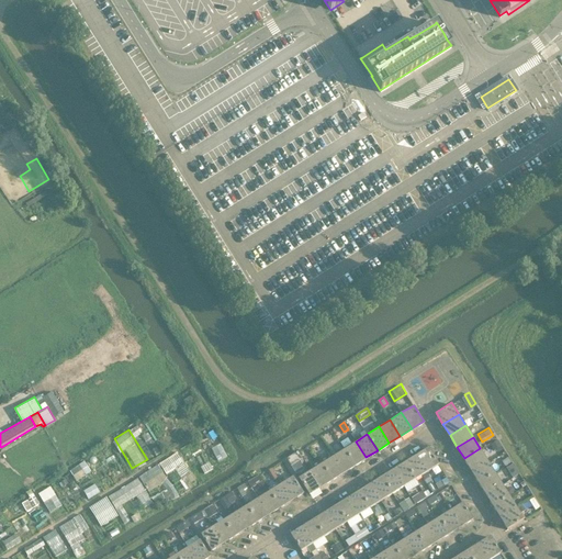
[(366,457),(356,442),(345,448),(355,465),(366,457)]
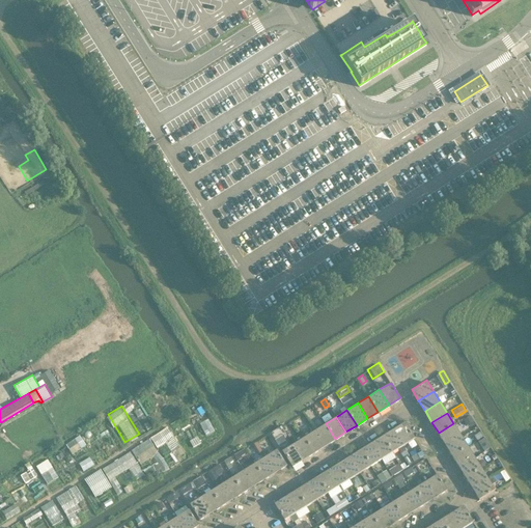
[(414,438),(404,422),(393,428),(402,444),(414,438)]
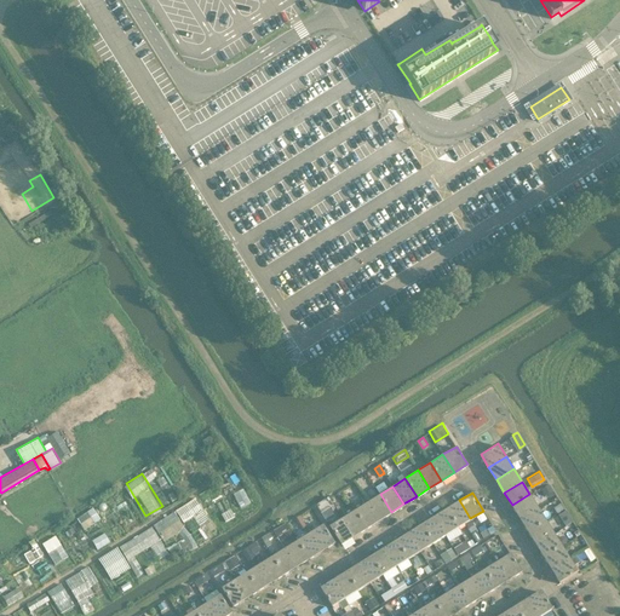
[(391,512),(380,494),(367,501),(379,519),(391,512)]
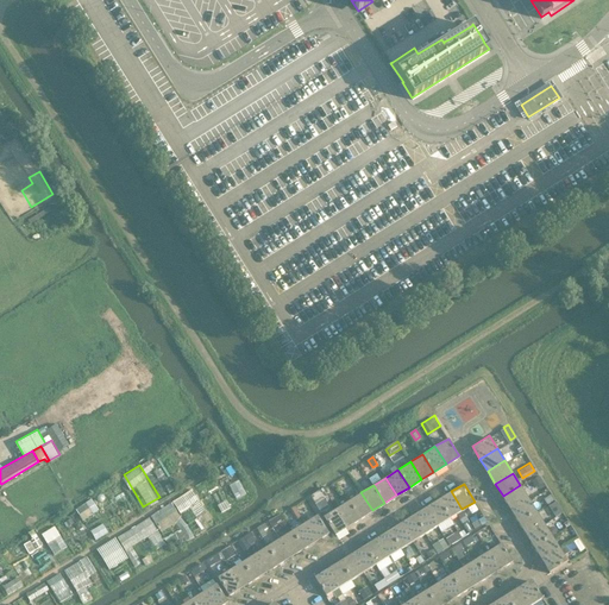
[(528,498),(520,485),(503,496),(510,509),(528,498)]
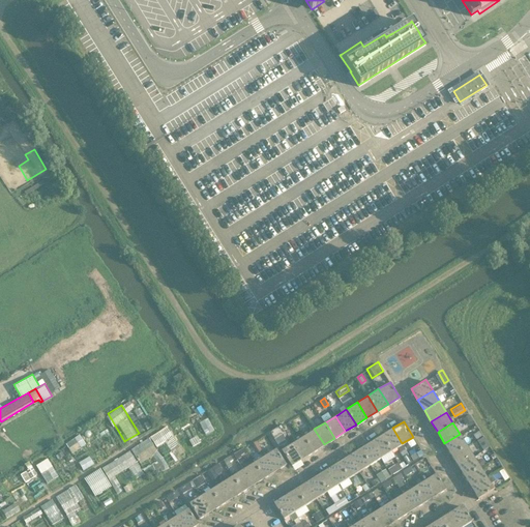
[(281,425),(270,431),(274,437),(285,431),(282,426),(281,425)]
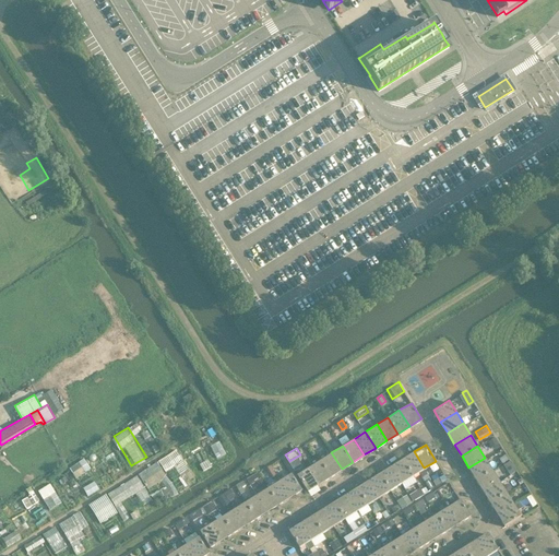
[(424,468),(414,451),(403,459),(413,475),(419,471),(424,480),(425,480),(430,488),(435,485),(424,468)]
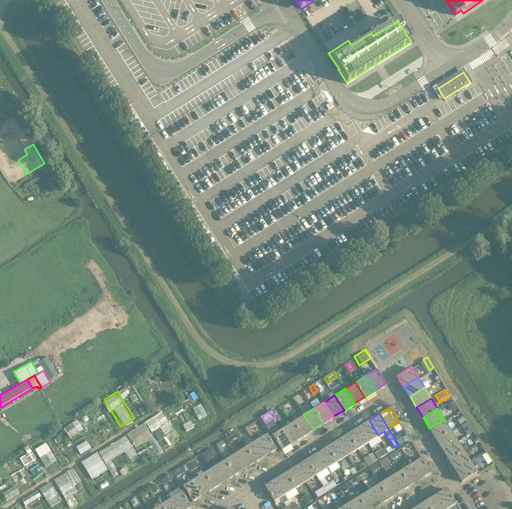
[(313,429),(303,414),(301,416),(293,421),(302,436),(313,429)]
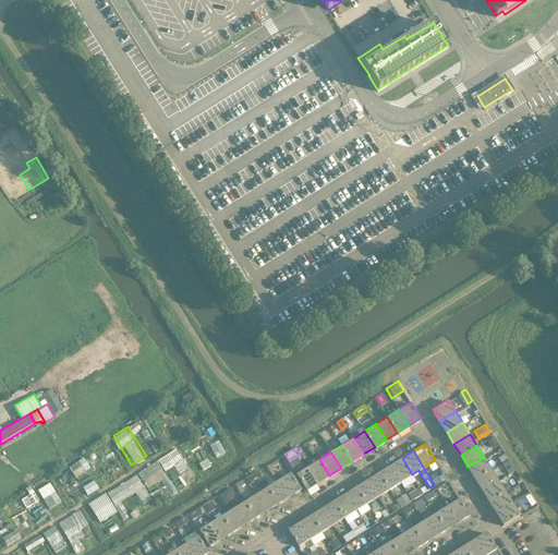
[(504,453),(498,456),(501,461),(507,457),(504,453)]
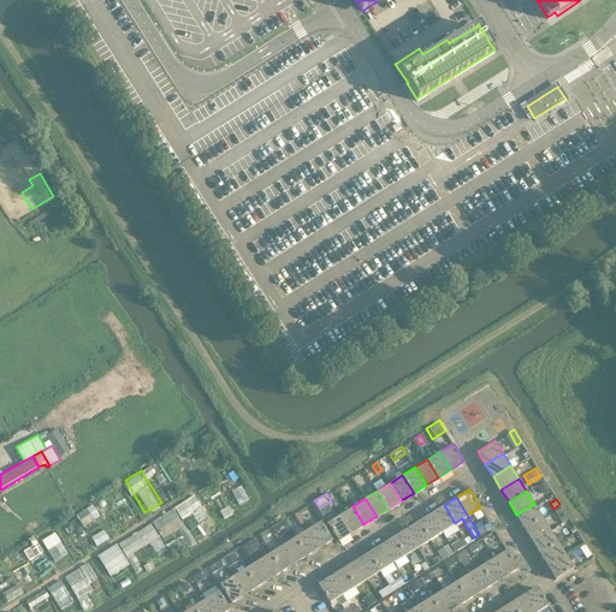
[(76,510),(84,523),(101,512),(93,500),(76,510)]
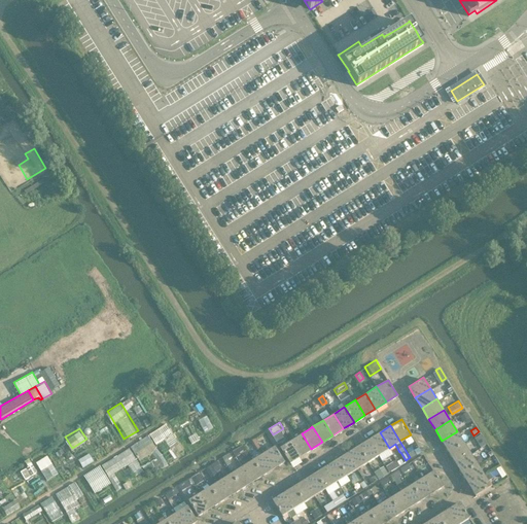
[(464,442),(457,431),(442,441),(449,451),(464,442)]
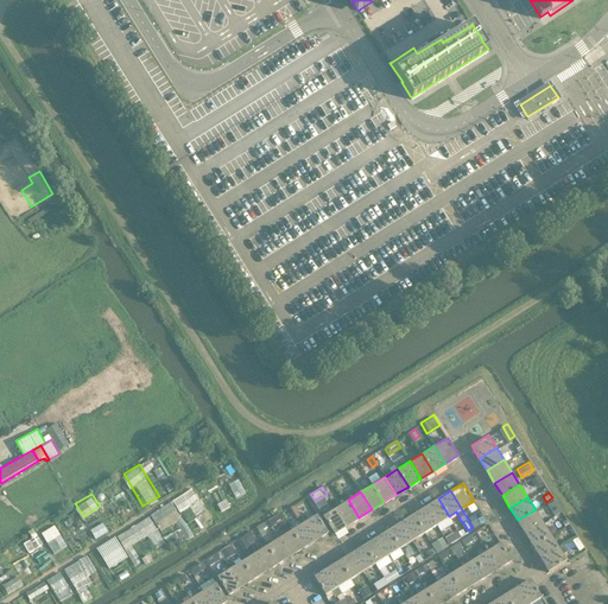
[(449,516),(438,498),(425,507),(436,523),(449,516)]
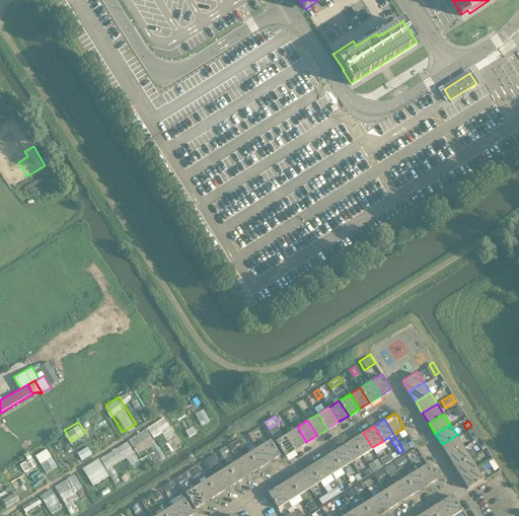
[(127,455),(135,469),(144,464),(132,444),(151,433),(147,427),(99,454),(106,466),(127,455)]
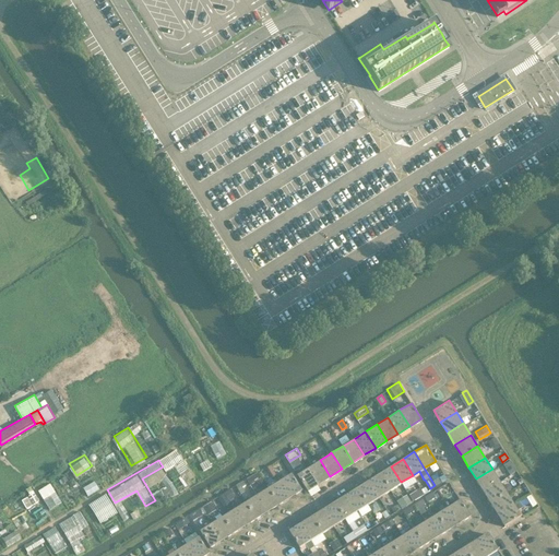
[(330,476),(320,460),(309,466),(319,483),(330,476)]
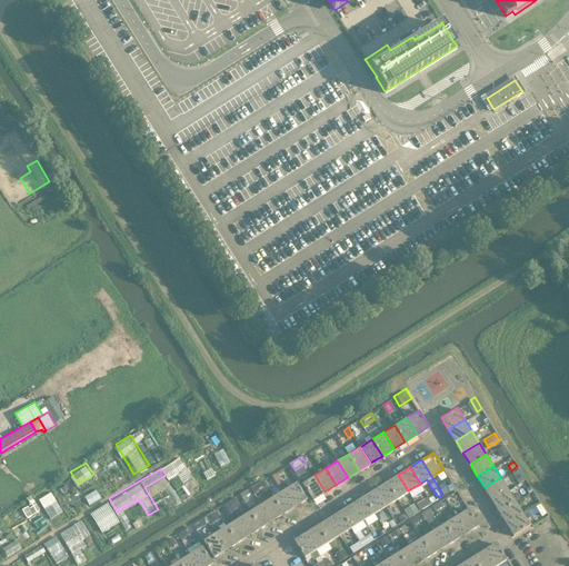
[(271,475),(271,476),(277,485),(281,483),(275,473),(271,475)]
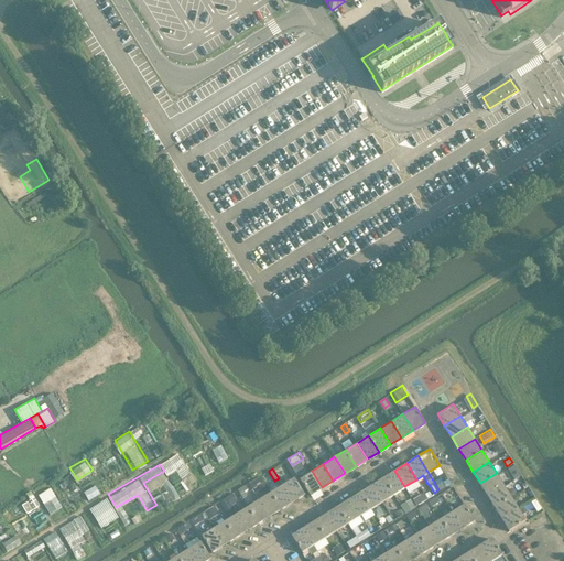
[(322,487),(312,471),(300,478),(310,495),(322,487)]
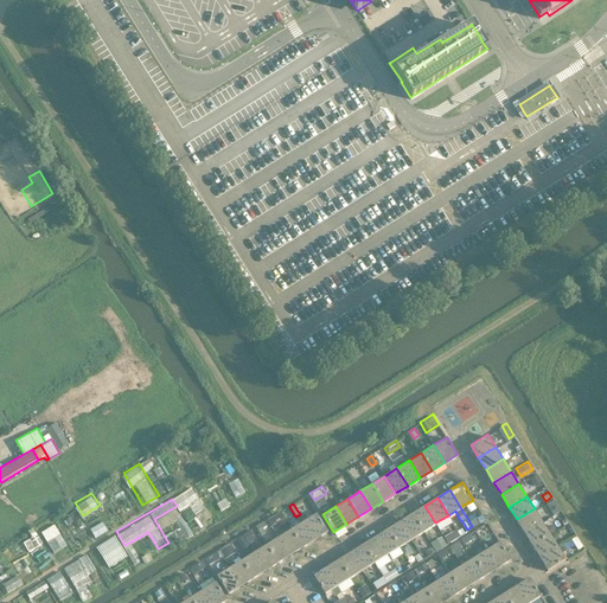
[(435,523),(425,506),(413,513),(423,531),(435,523)]
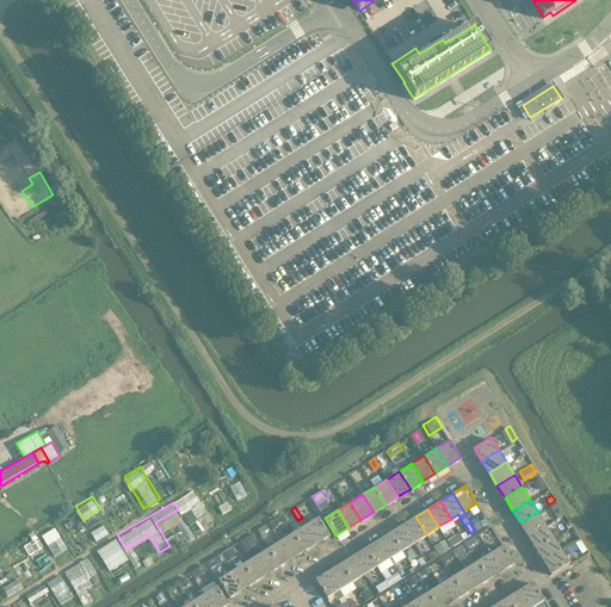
[(538,512),(520,522),(528,536),(545,524),(538,512)]
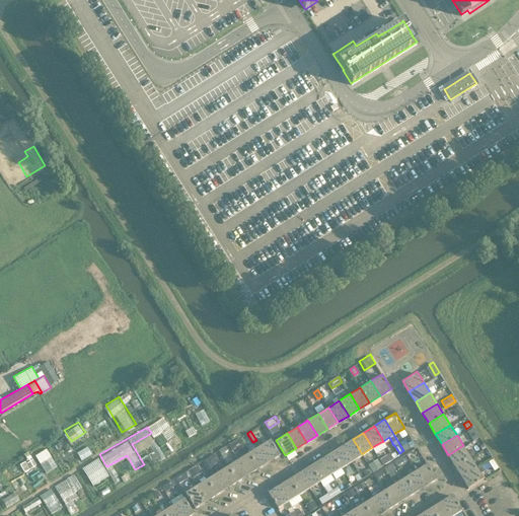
[(177,436),(168,441),(173,449),(177,447),(176,445),(180,442),(177,436)]
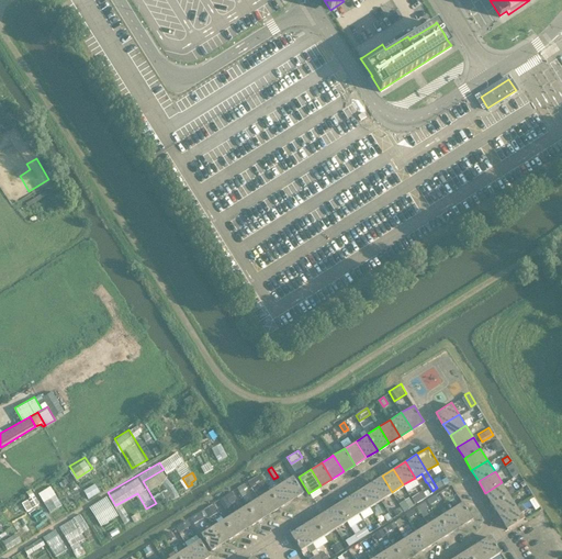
[(259,474),(251,480),(254,484),(257,482),(262,479),(259,474)]
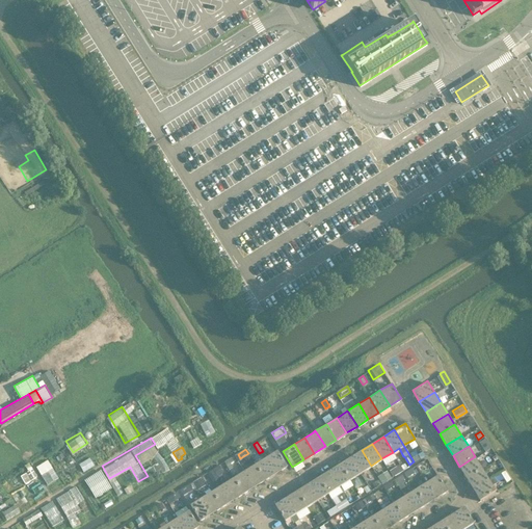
[(287,465),(277,450),(266,456),(275,472),(287,465)]
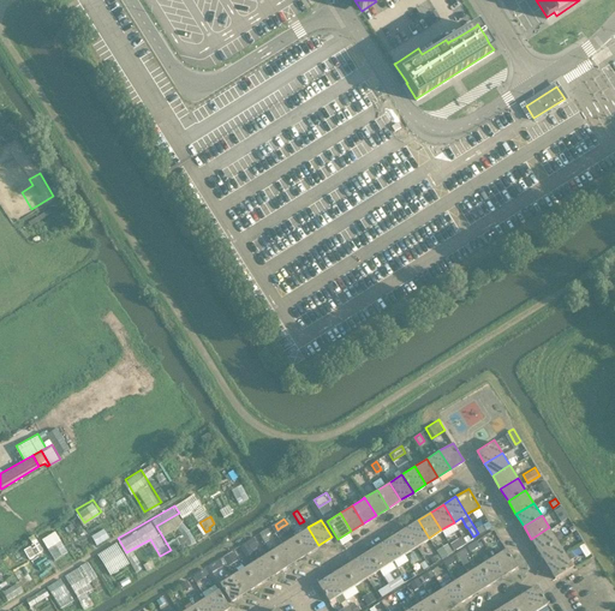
[(429,538),(418,520),(405,528),(416,545),(429,538)]
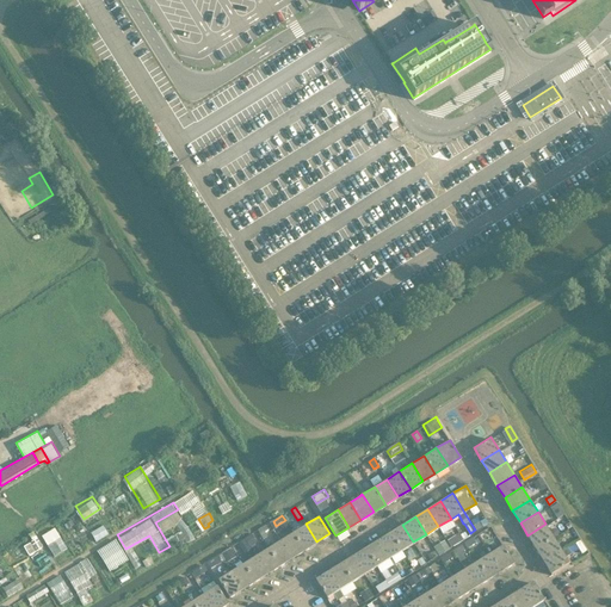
[(105,522),(92,528),(97,538),(110,532),(105,522)]
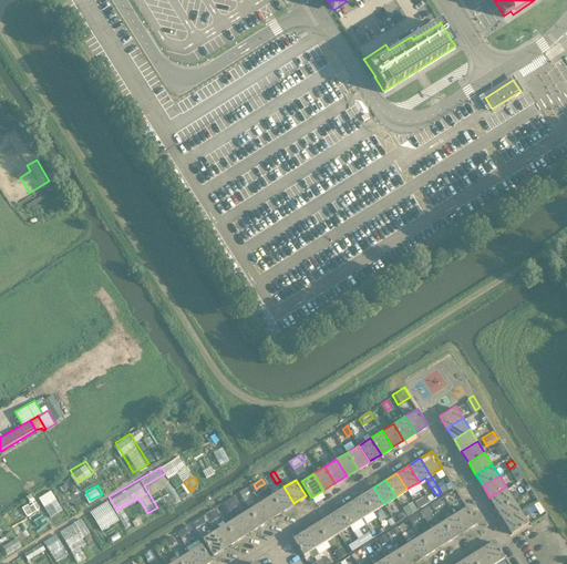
[(247,486),(238,491),(244,499),(248,496),(246,492),(249,491),(247,486)]
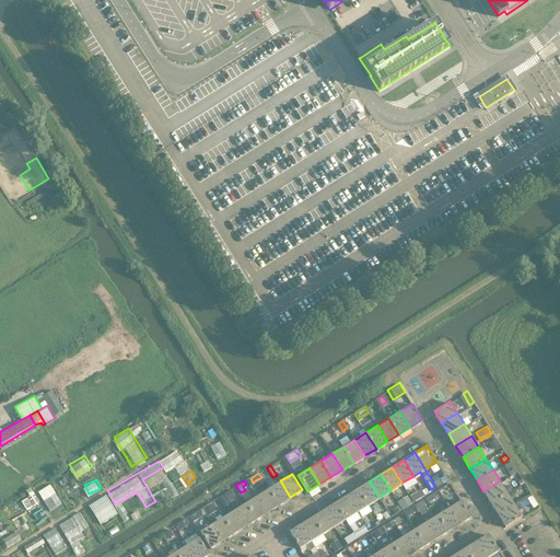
[(290,497),(280,480),(269,488),(279,505),(290,497)]
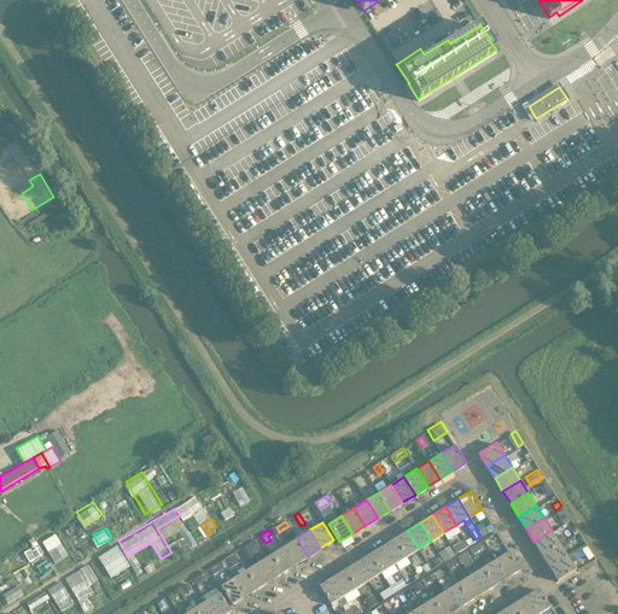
[(559,543),(552,530),(534,542),(542,554),(559,543)]
